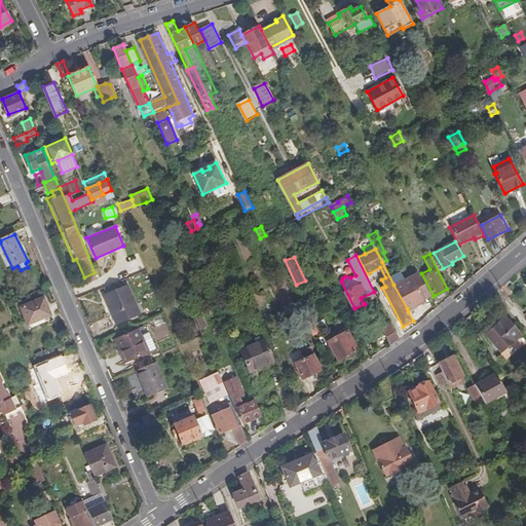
[(418,272),(393,285),(407,308),(413,305),(414,308),(424,303),(422,300),(430,296),(418,272)]
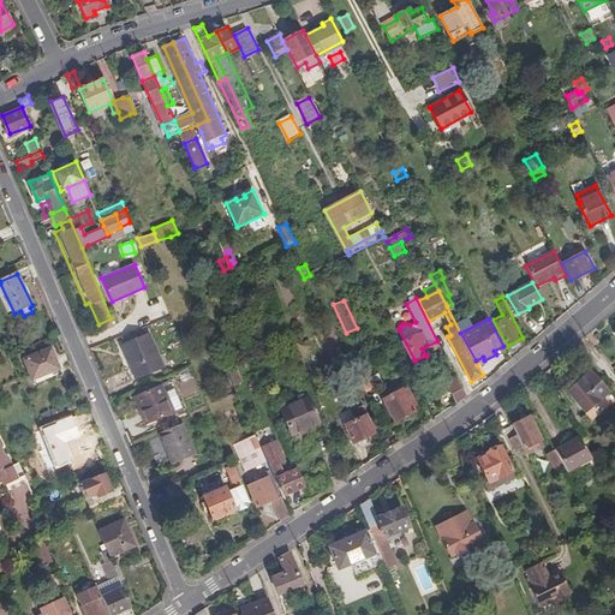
[(162,368),(149,334),(123,344),(137,377),(162,368)]
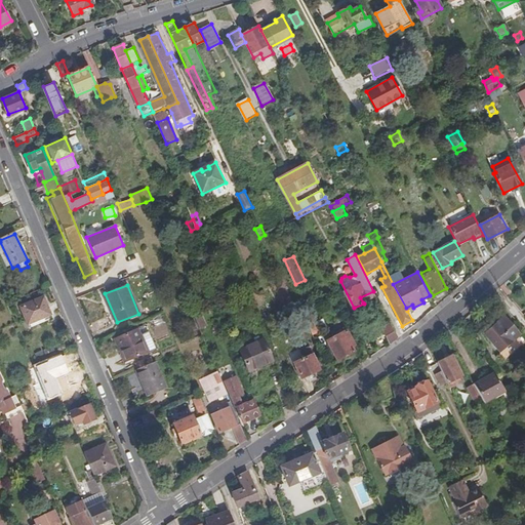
[(363,303),(376,296),(373,291),(360,297),(363,303)]
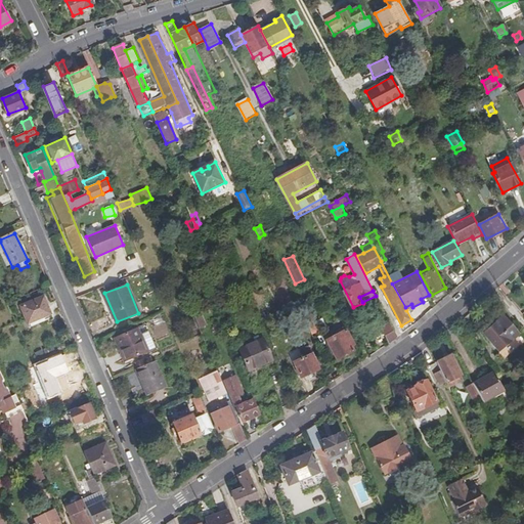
[(50,314),(43,297),(20,306),(29,323),(50,314)]
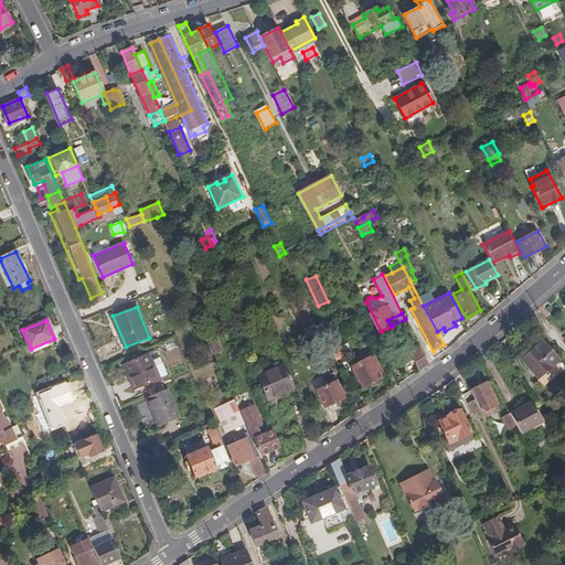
[(334,359),(337,361),(344,356),(334,336),(326,340),(334,359)]
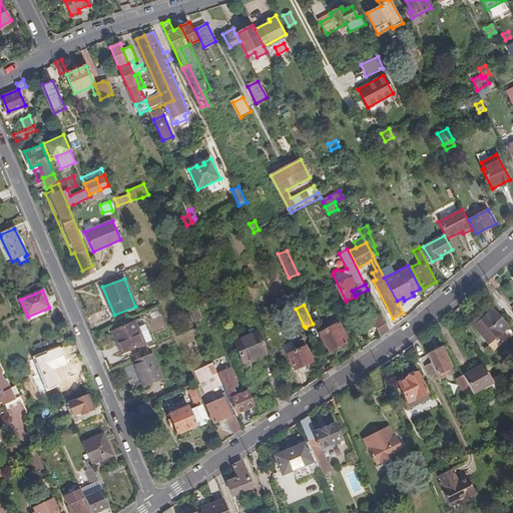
[(159,314),(157,307),(146,311),(149,318),(159,314)]
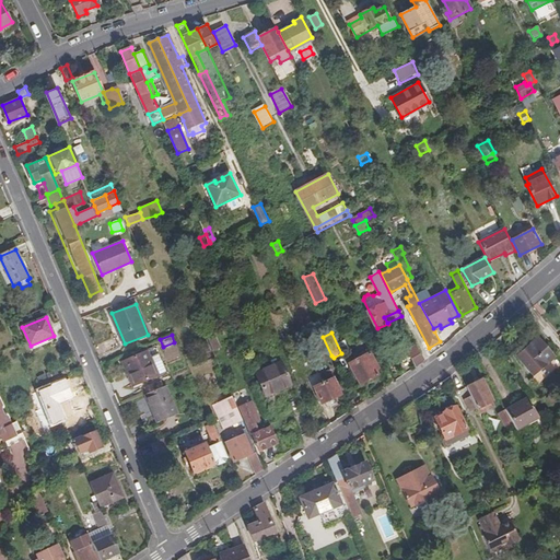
[(216,336),(209,339),(213,350),(221,347),(216,336)]
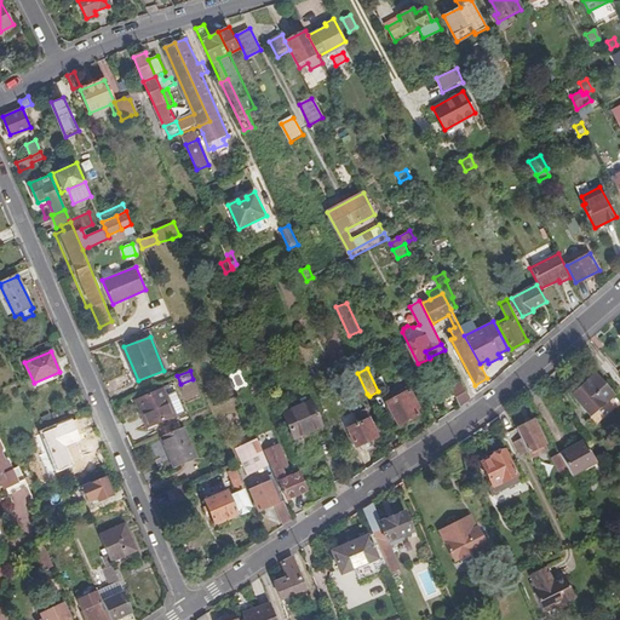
[(574,395),(592,415),(615,396),(597,375),(574,395)]
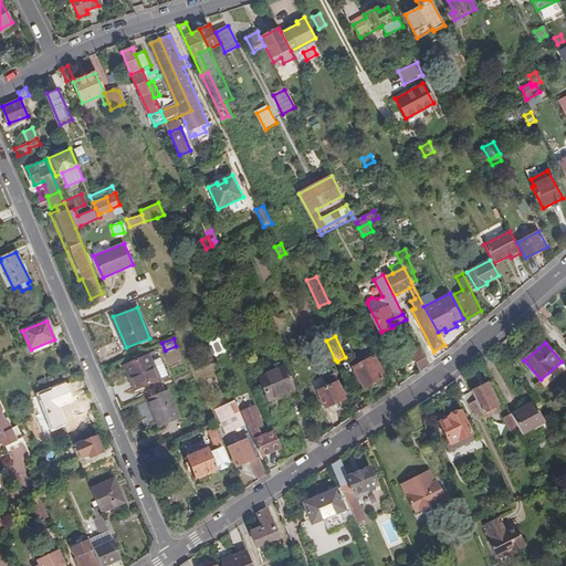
[(362,348),(364,355),(371,352),(368,345),(362,348)]
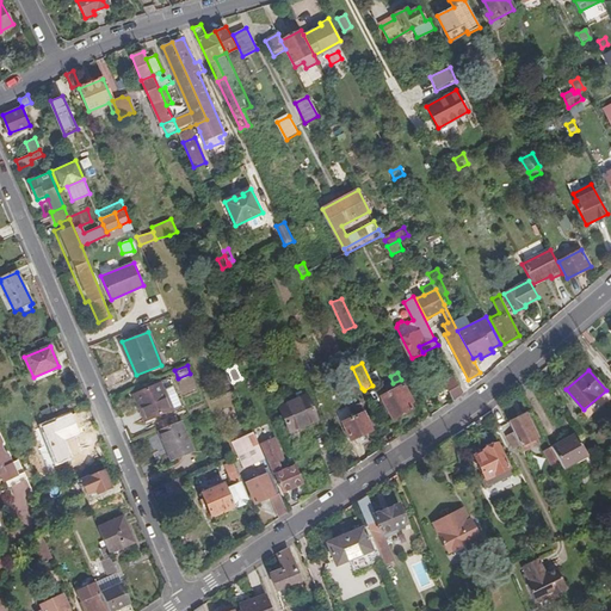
[(445,382),(455,400),(463,394),(455,377),(445,382)]
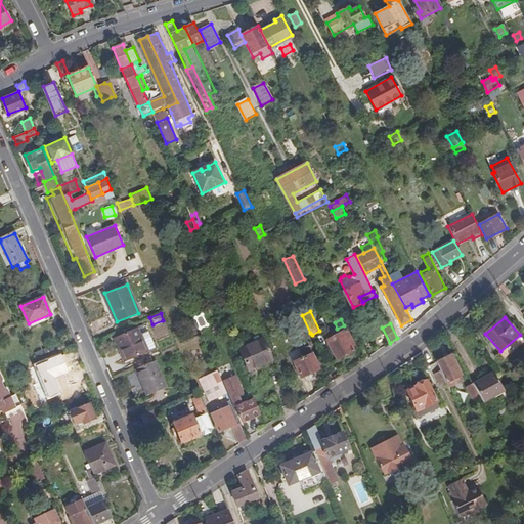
[(147,349),(143,339),(138,328),(115,337),(120,350),(124,348),(127,358),(147,349)]
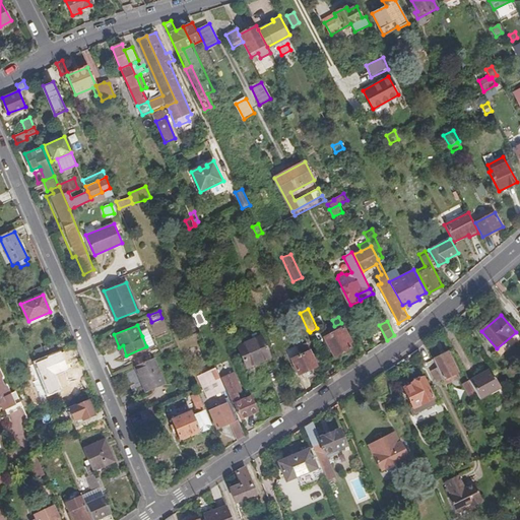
[(347,333),(344,325),(324,334),(334,355),(351,347),(345,335),(347,333)]
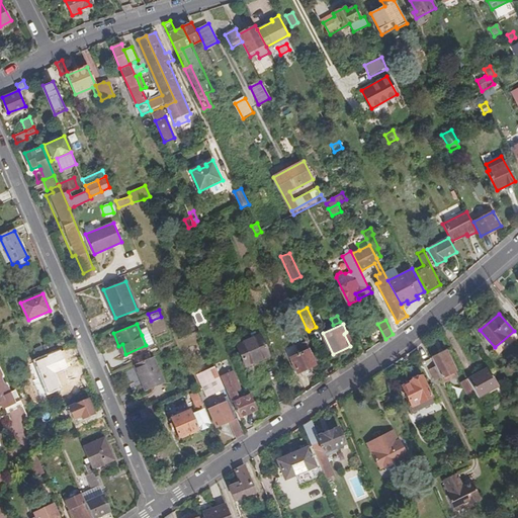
[(517,335),(514,331),(495,347),(502,354),(517,339),(517,335)]
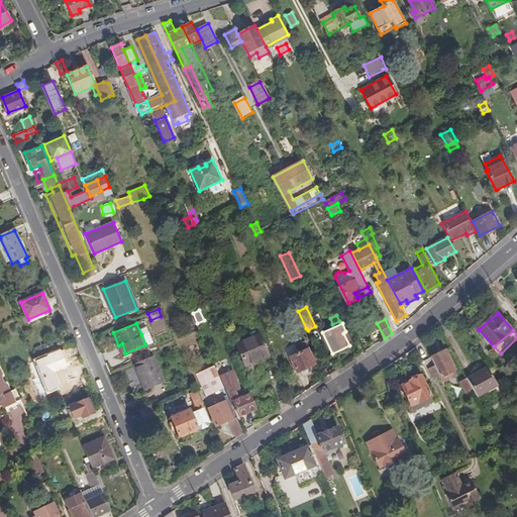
[(141,334),(145,344),(152,341),(148,331),(141,334)]
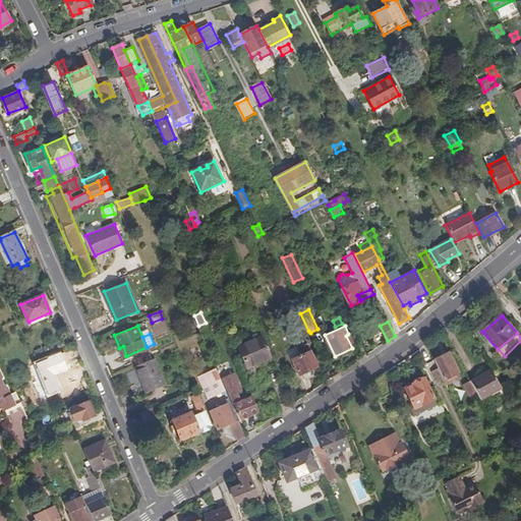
[(272,358),(264,338),(240,347),(252,378),(265,371),(263,362),(272,358)]
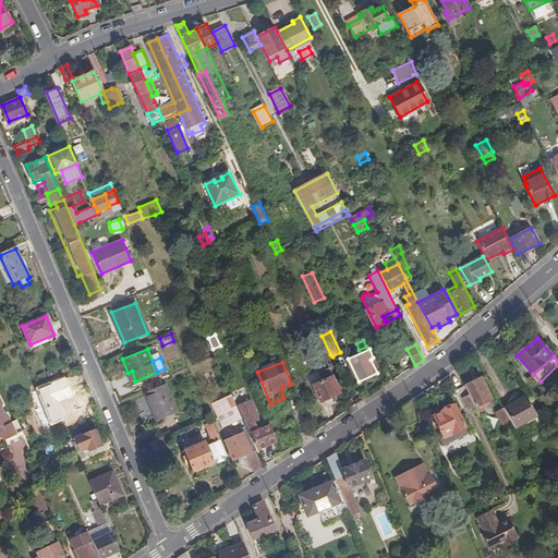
[(37,376),(39,381),(58,374),(56,368),(37,376)]
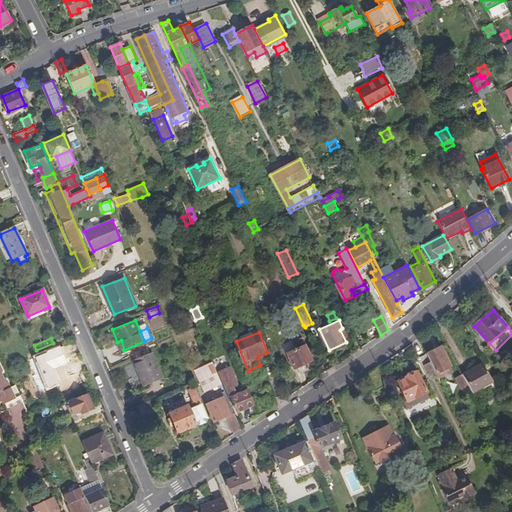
[(313,360),(303,339),(294,343),(296,350),(288,354),(295,369),(313,360)]
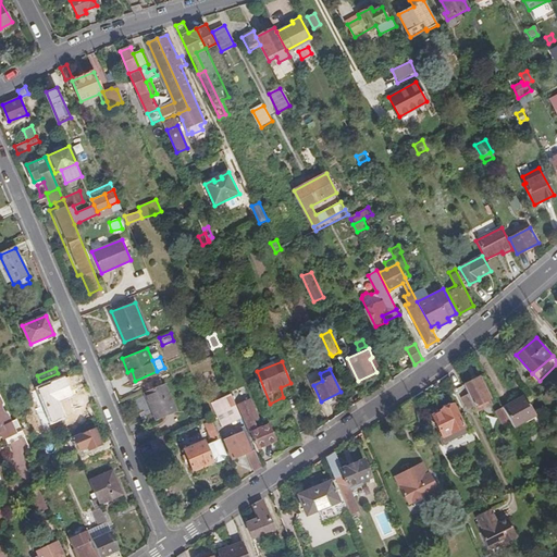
[(474,406),(477,412),(492,405),(490,400),(491,399),(480,378),(465,385),(468,393),(474,406)]
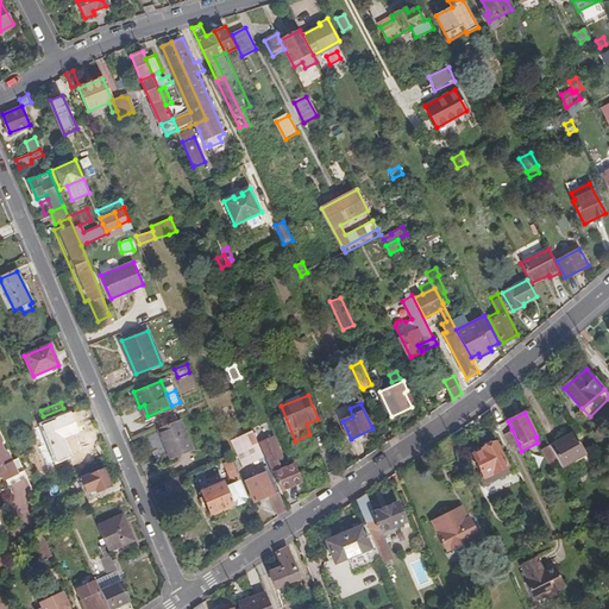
[(73,414),(55,422),(43,427),(50,445),(51,445),(58,463),(70,457),(63,439),(80,432),(73,414)]
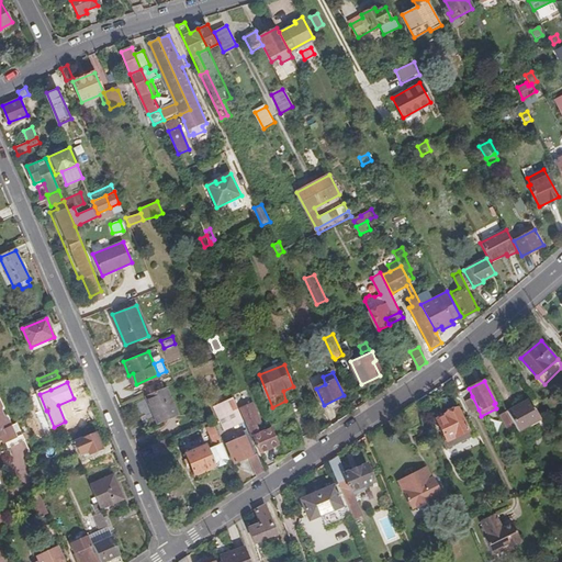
[(40,394),(51,390),(47,383),(36,389),(40,394)]
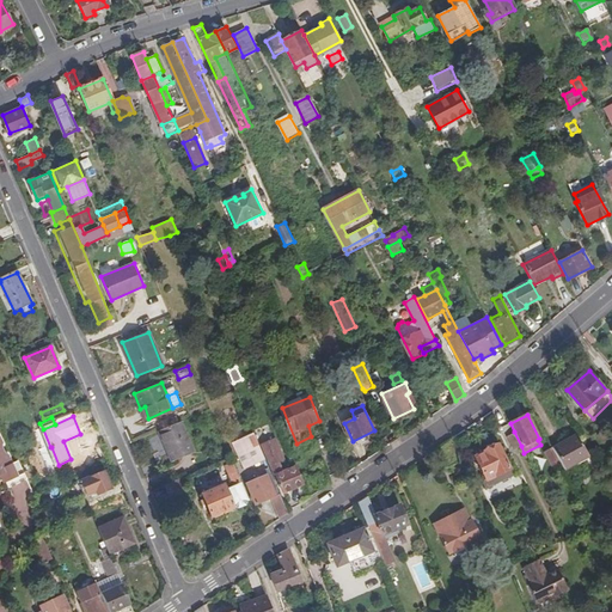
[(181,421),(158,432),(172,460),(194,451),(181,421)]
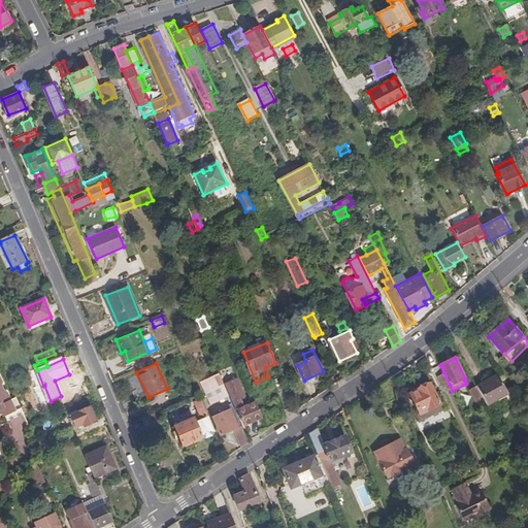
[(442,388),(450,385),(443,372),(437,375),(442,388)]
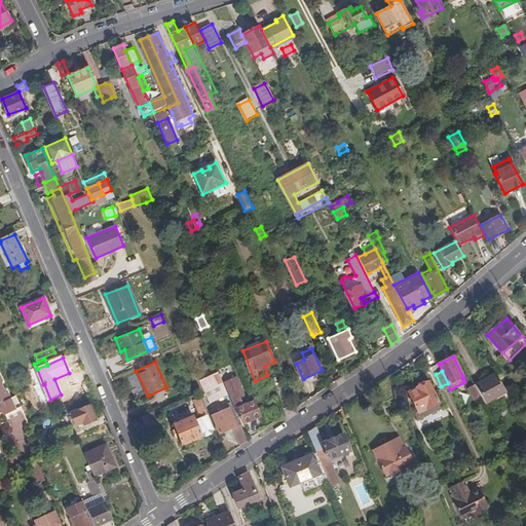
[(213,401),(228,395),(219,372),(203,379),(213,401)]
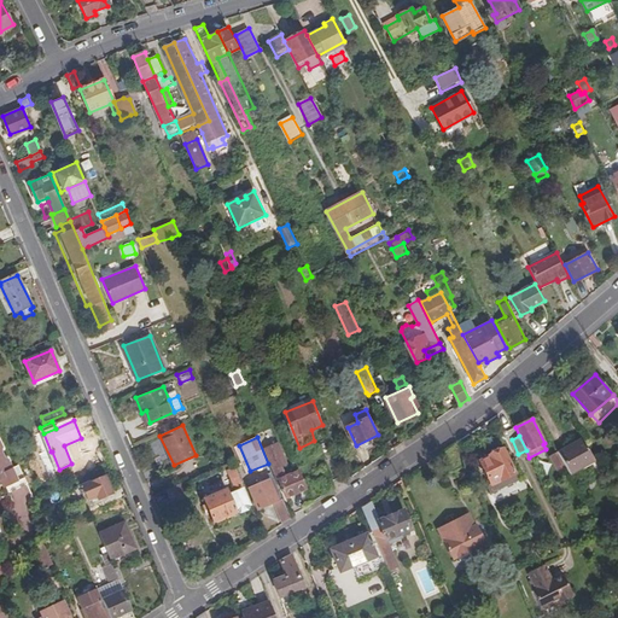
[(570,478),(594,464),(581,441),(558,455),(565,467),(570,478)]
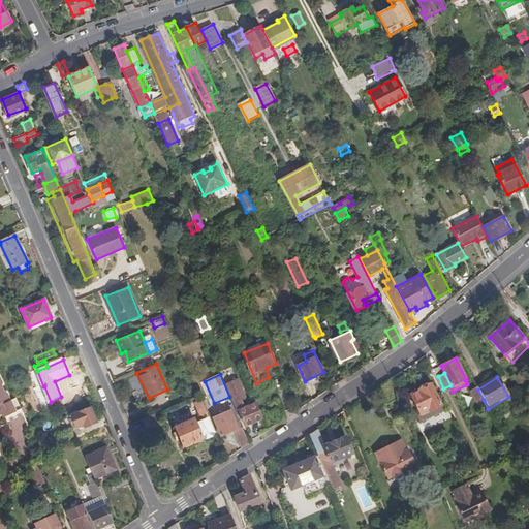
[(25,413),(18,399),(11,401),(7,394),(6,394),(2,387),(3,384),(0,378),(0,407),(2,406),(9,422),(25,413)]
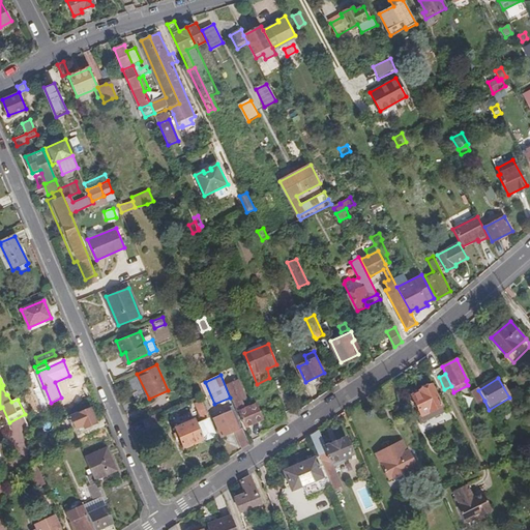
[(245,427),(263,419),(257,404),(243,409),(239,401),(245,398),(238,380),(228,385),(245,427)]
